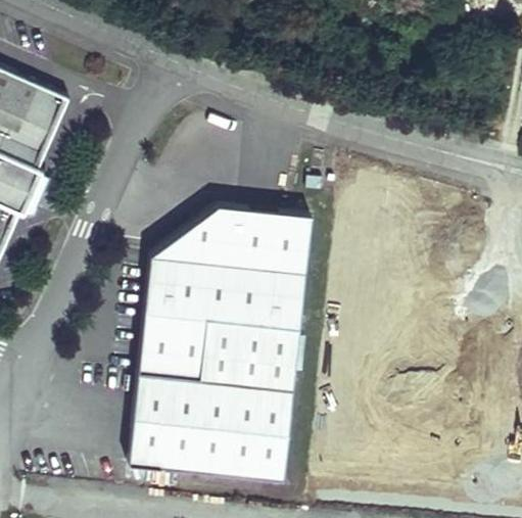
[(67,97),(0,65),(0,178),(26,190),(67,97)]
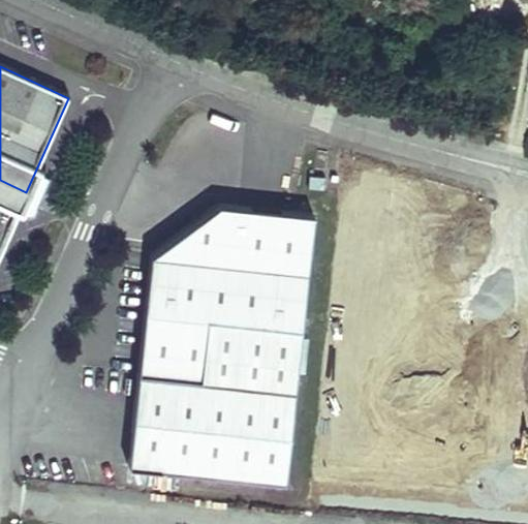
[(0,250),(26,192),(0,180),(0,250)]
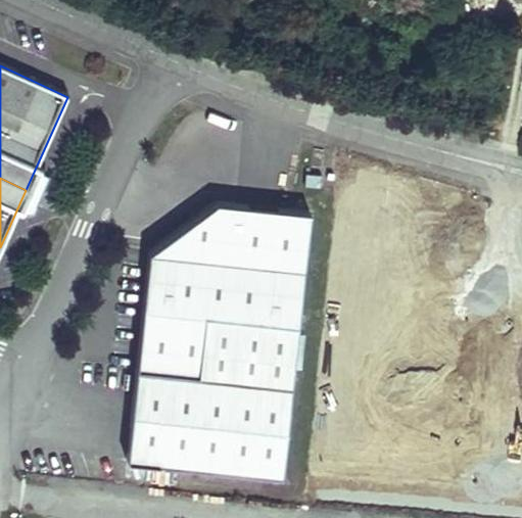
[(153,255),(126,464),(281,484),(316,220),(223,207),(153,255)]
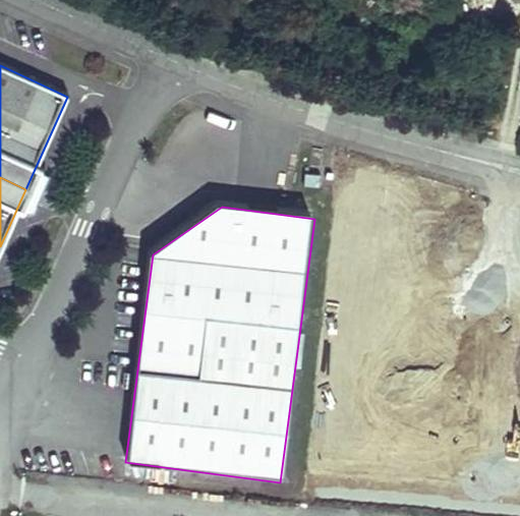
[(519,317),(508,319),(509,336),(512,376),(519,375),(519,317)]
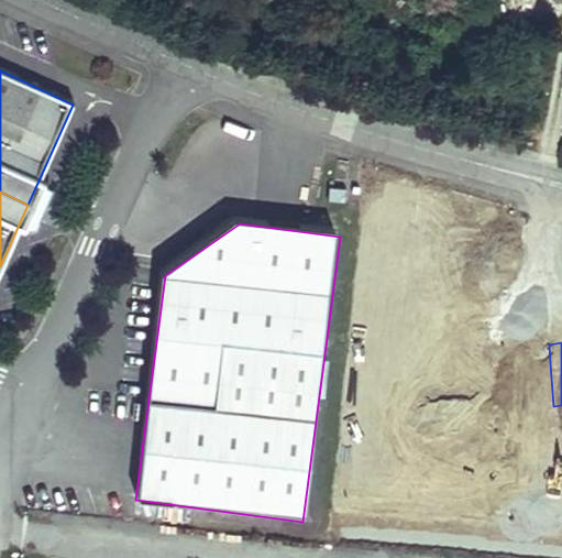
[(520,349),(500,346),(498,376),(506,376),(518,378),(520,349)]
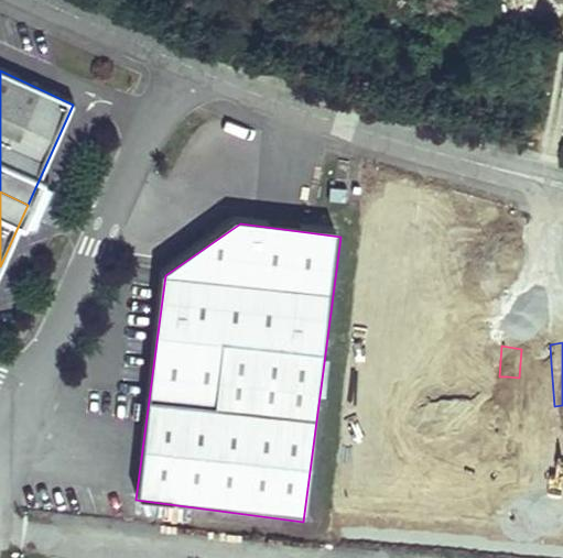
[(551,363),(542,365),(547,407),(554,406),(551,363)]
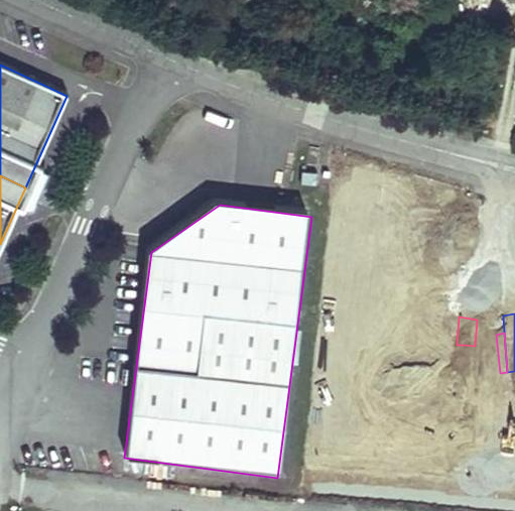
[(475,346),(464,345),(462,355),(475,357),(475,346)]
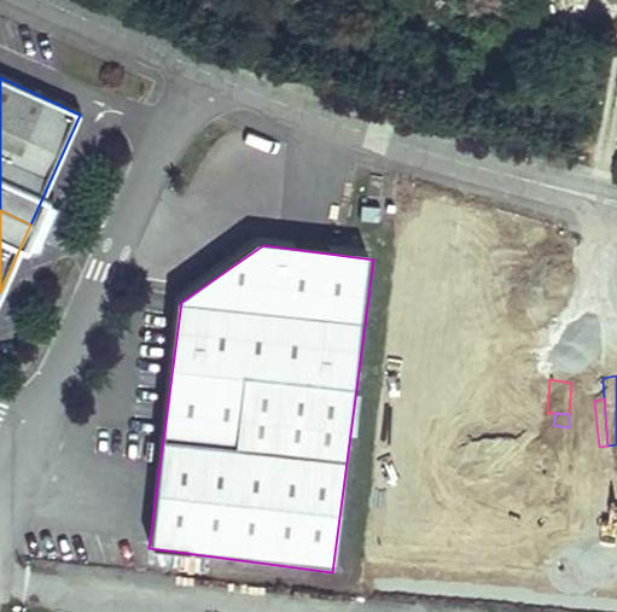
All buildings are outlined.
